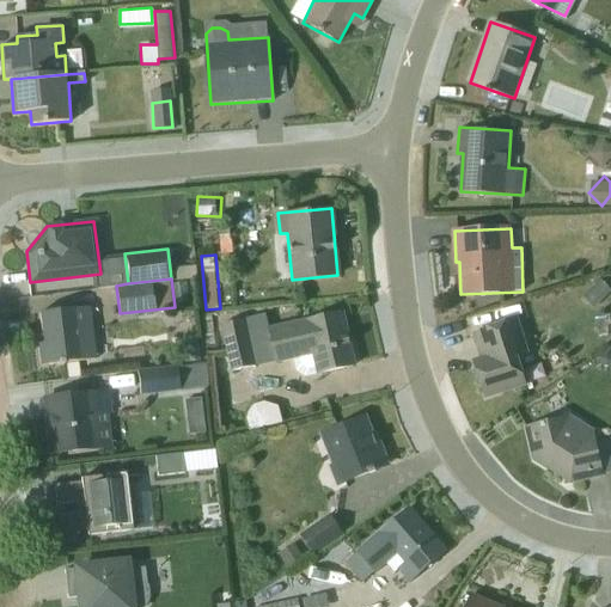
[(89,306),(37,312),(41,342),(36,343),(38,366),(95,360),(89,306)]
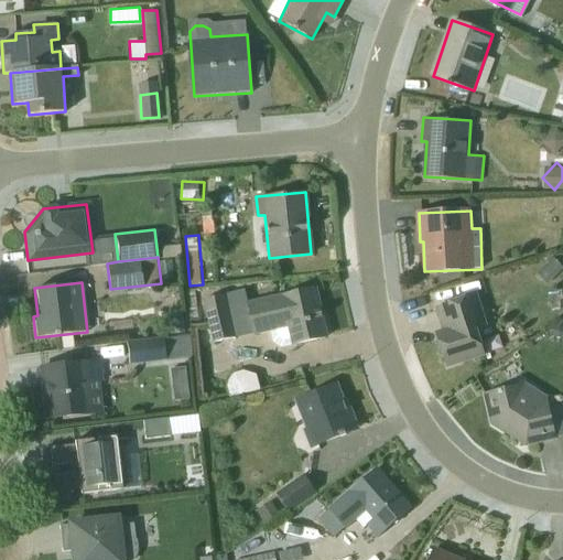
[(314,288),(249,301),(247,289),(202,299),(213,343),(257,333),(256,332),(271,329),(274,345),(324,334),(314,288)]
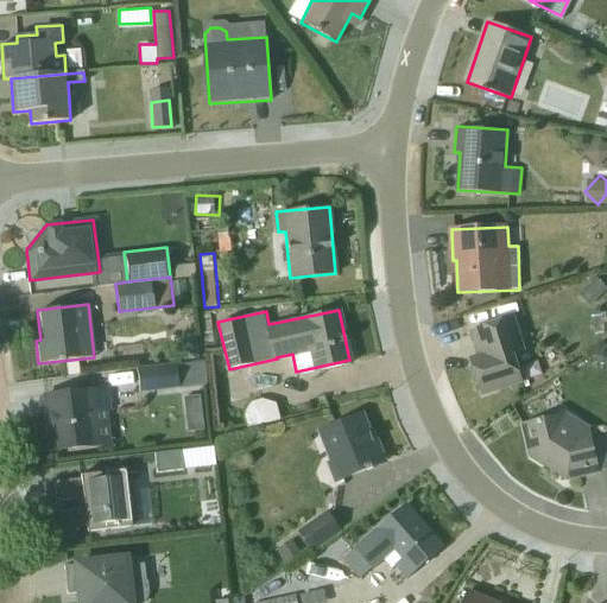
[(514,353),(525,349),(514,316),(473,329),(481,355),(470,357),(481,393),(523,380),(514,353)]
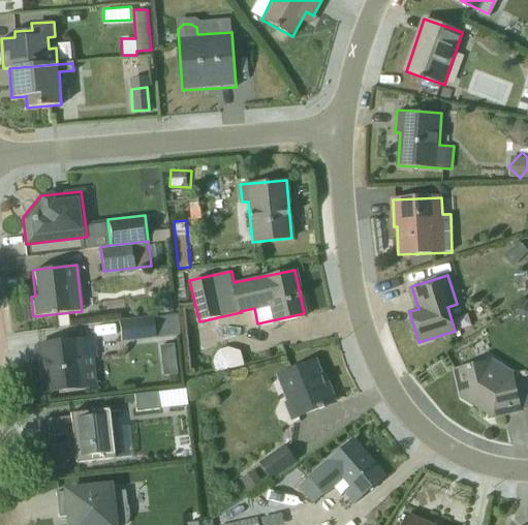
[(175,310),(172,288),(158,289),(160,312),(175,310)]
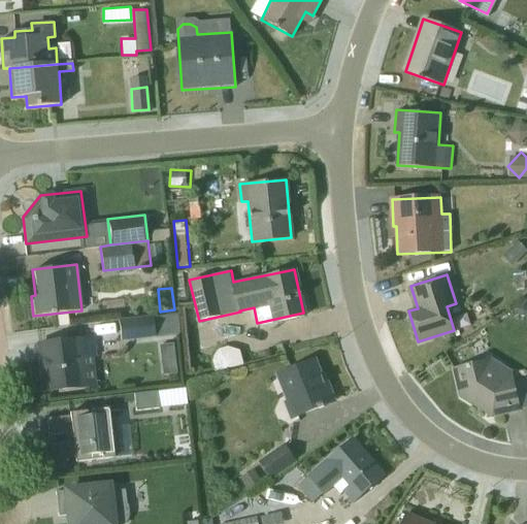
[(166,314),(118,319),(120,338),(168,333),(166,314)]
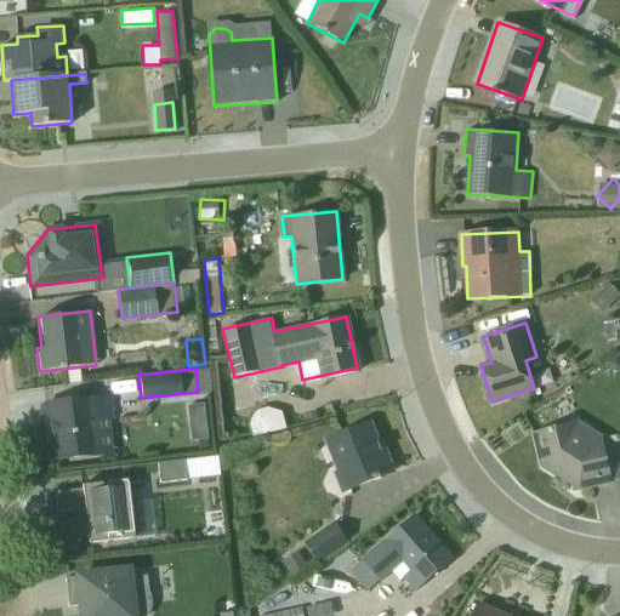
[(109,395),(45,404),(51,460),(98,454),(95,420),(113,417),(109,395)]
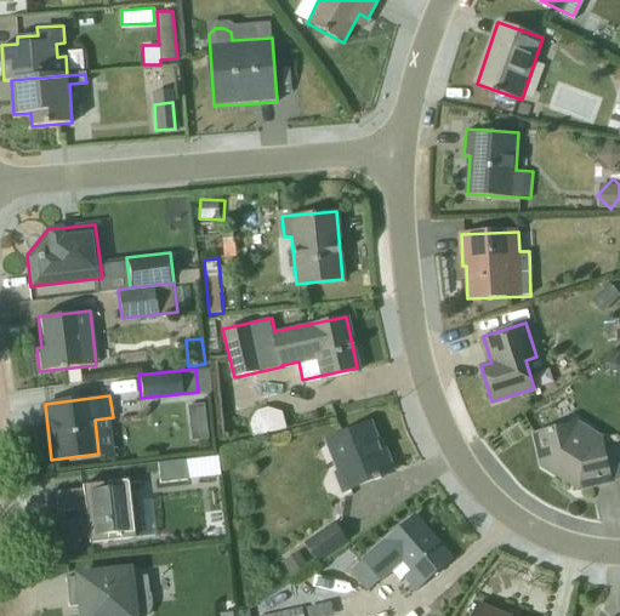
[(205,403),(187,405),(192,440),(209,438),(205,403)]
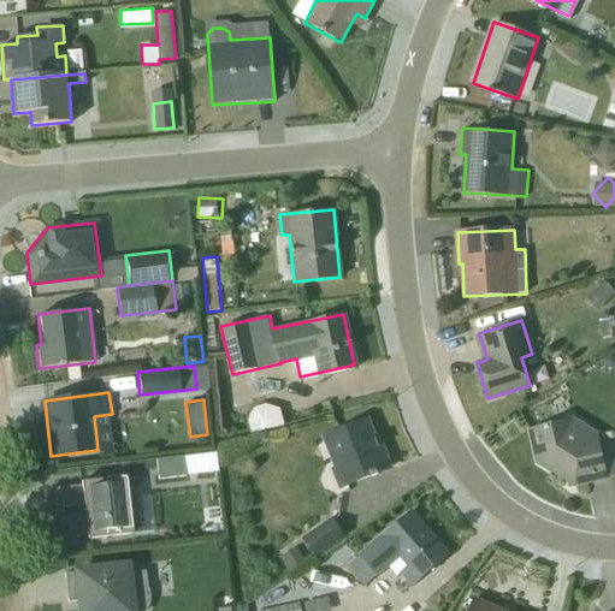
[(247,411),(252,431),(284,422),(279,404),(247,411)]
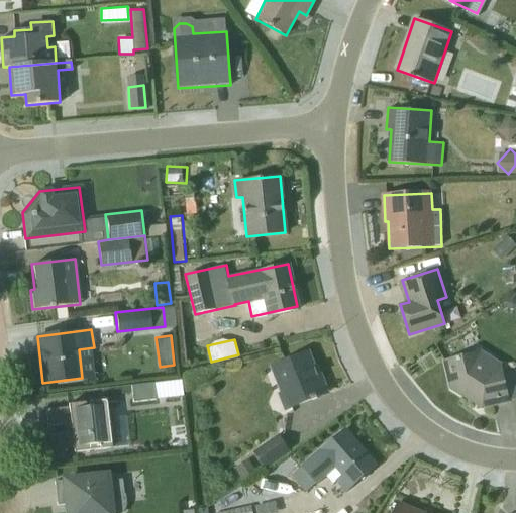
[(316,376),(307,352),(271,367),(287,408),(329,392),(322,373),(316,376)]
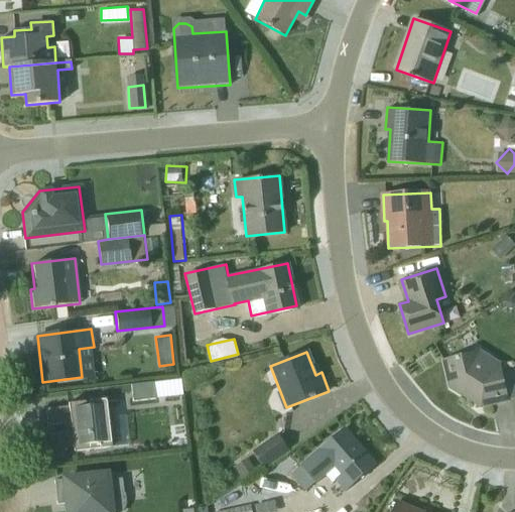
[(482,353),(444,359),(449,386),(481,406),(508,399),(498,361),(482,353)]
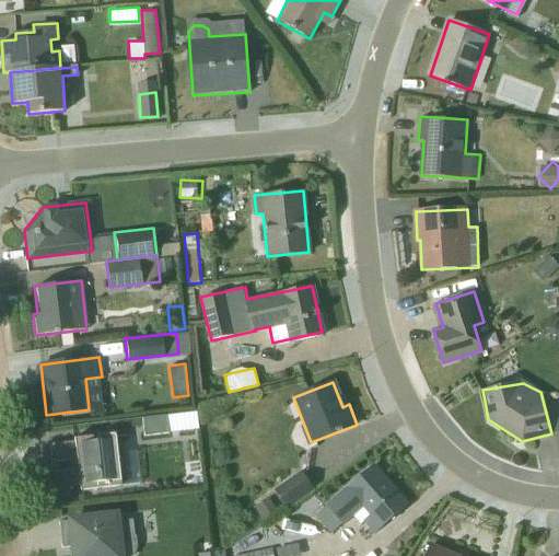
[(166,414),(141,417),(143,435),(169,431),(166,414)]
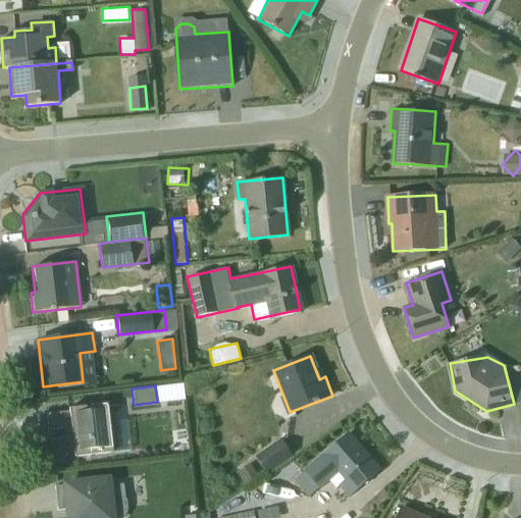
[(49,429),(70,426),(70,434),(53,436),(55,453),(72,451),(73,456),(115,452),(110,408),(105,408),(105,403),(68,408),(68,410),(47,412),(49,429)]
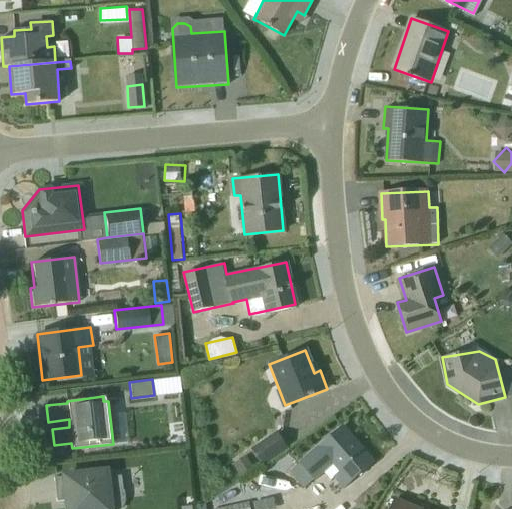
[(374,460),(343,425),(290,471),(304,487),(312,480),(313,480),(333,462),(339,470),(332,476),(343,487),(374,460)]
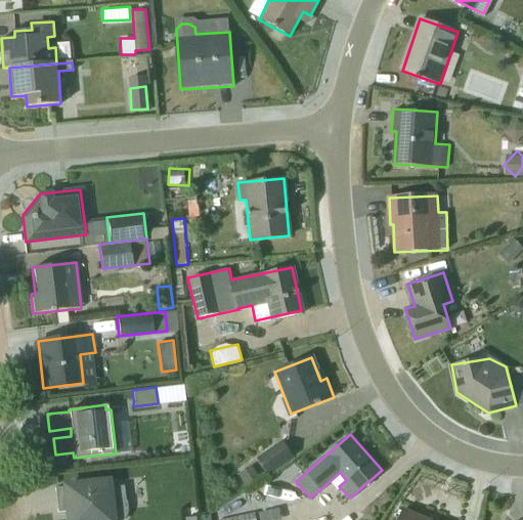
[(268,475),(295,457),(282,439),(257,457),(268,475)]
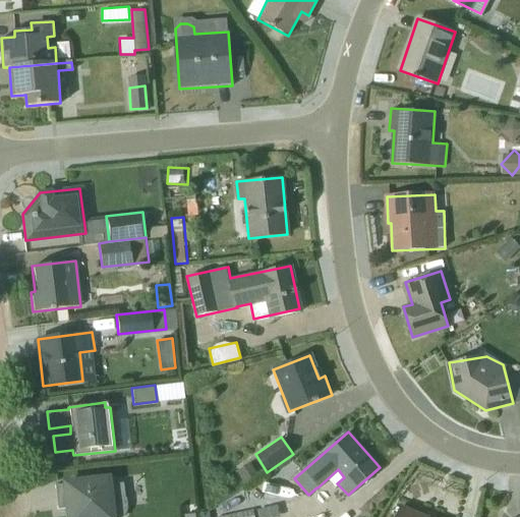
[(246,485),(260,475),(249,461),(236,471),(246,485)]
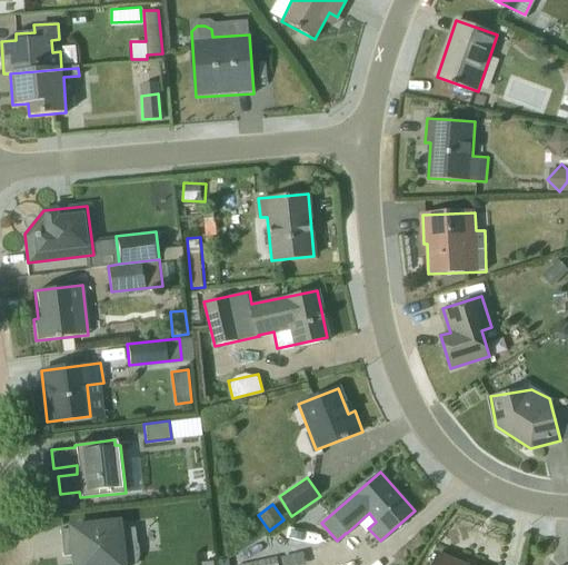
[(65,528),(58,528),(60,555),(72,554),(72,564),(131,564),(135,563),(137,558),(133,527),(120,528),(120,519),(65,524),(65,528)]
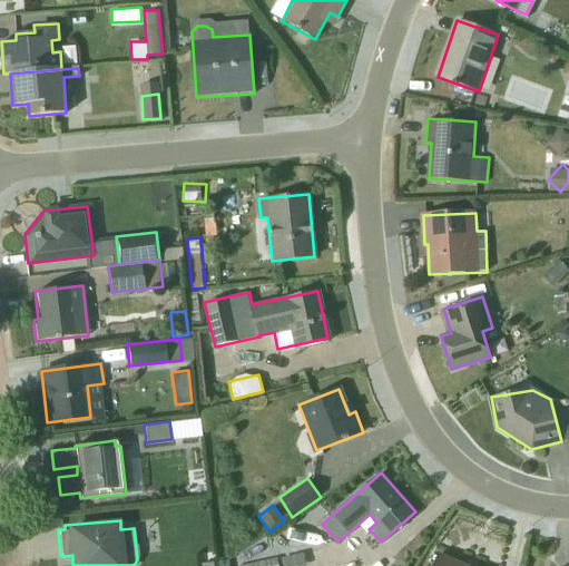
[(466,565),(440,555),(434,565),(466,565)]
